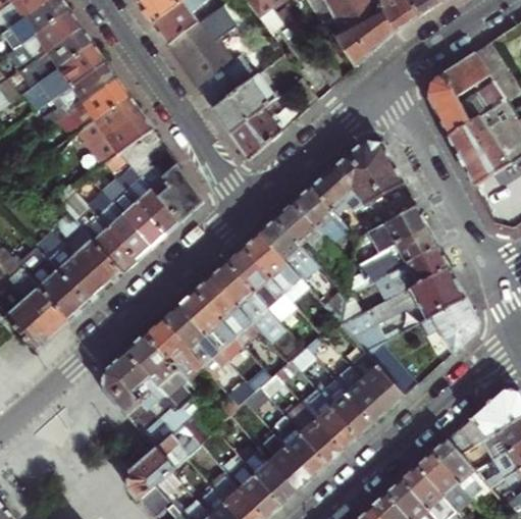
[(65,5),(62,0),(49,0),(5,31),(0,33),(0,41),(8,53),(15,48),(69,10),(65,5)]
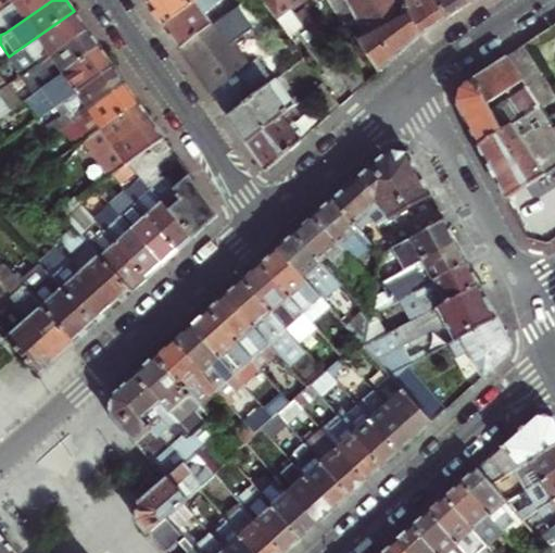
[(0,9),(13,0),(0,0),(0,9)]
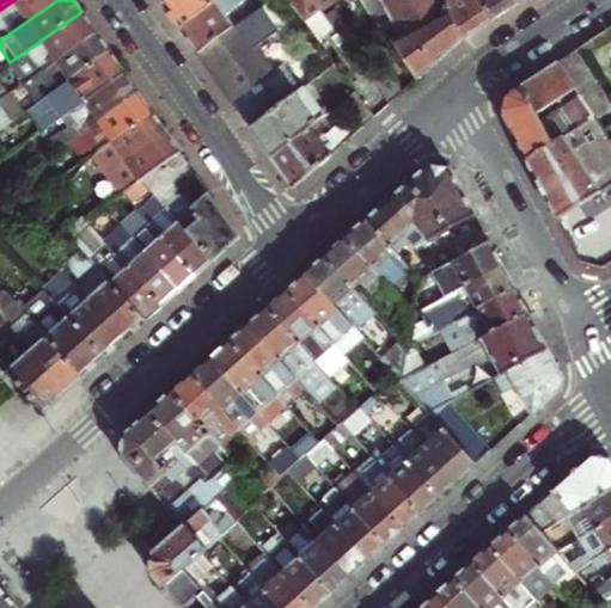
[(14,0),(0,10),(0,26),(6,36),(57,0),(14,0)]
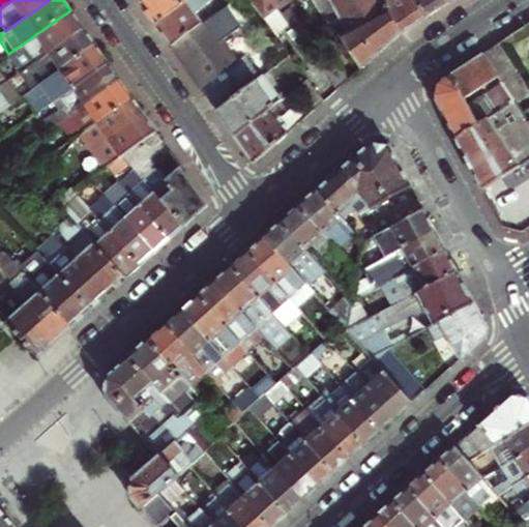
[(146,0),(142,3),(151,17),(156,24),(189,0),(146,0)]
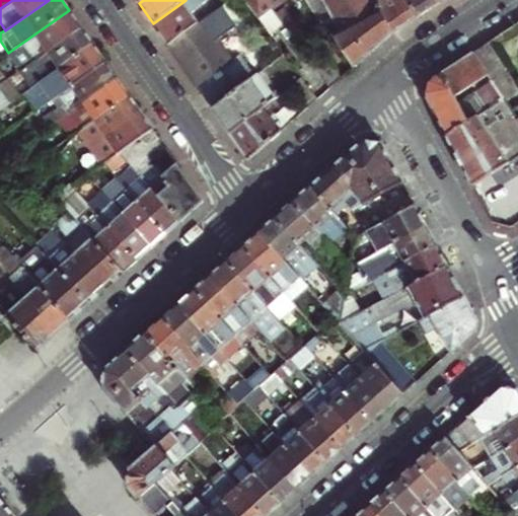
[(186,0),(153,23),(162,37),(167,44),(197,22),(190,12),(207,0),(186,0)]
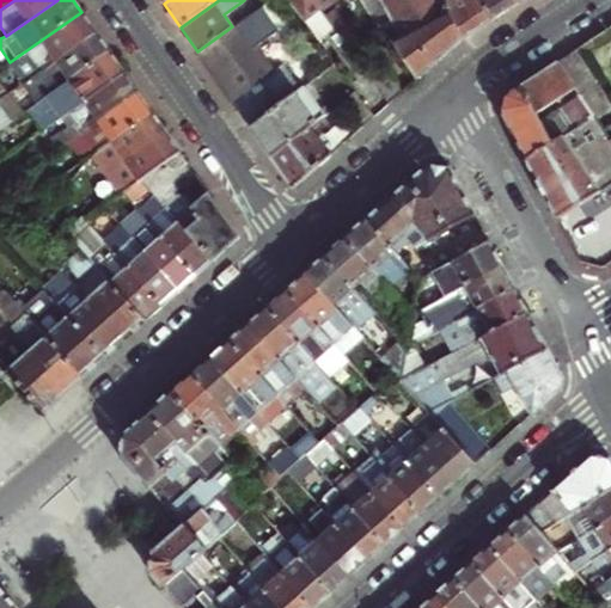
[(289,0),(316,40),(334,28),(313,0),(289,0)]
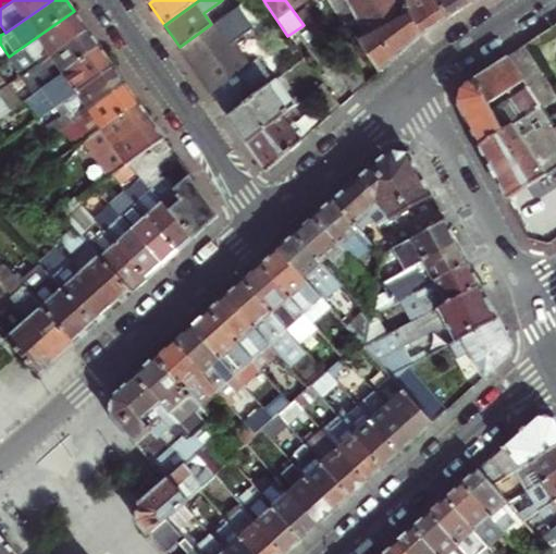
[(285,0),(304,25),(312,37),(319,32),(301,7),(311,0),(285,0)]
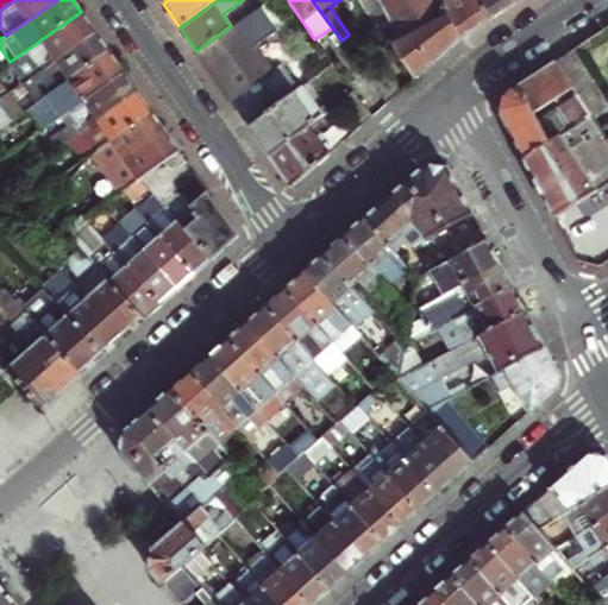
[(367,0),(376,18),(414,79),(422,70),(455,42),(459,37),(440,0),(367,0)]
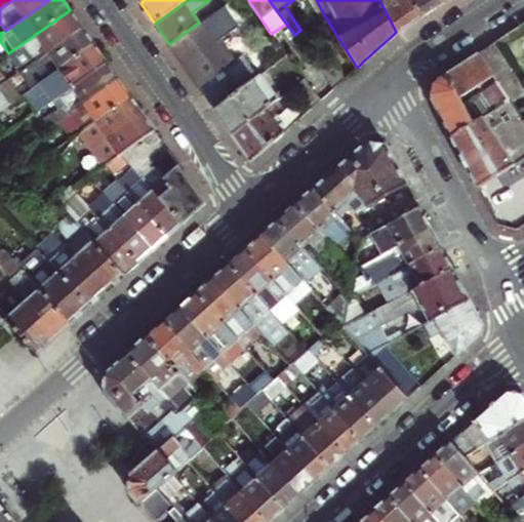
[(379,0),(396,32),(411,23),(421,15),(411,0),(379,0)]
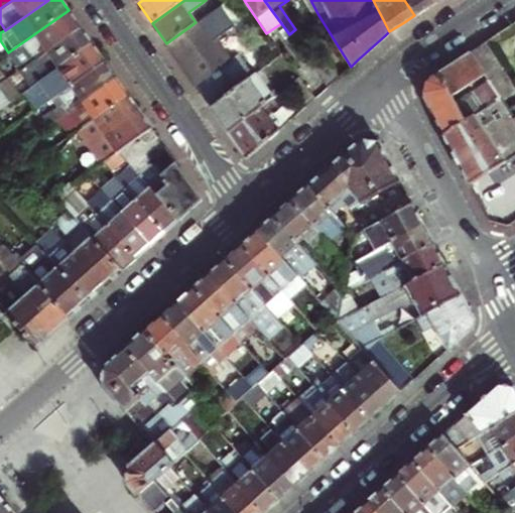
[(404,0),(414,15),(426,7),(435,1),(434,0),(404,0)]
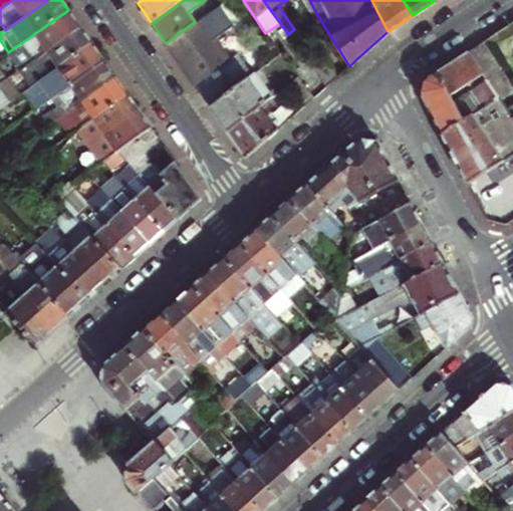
[(75,20),(68,10),(15,47),(27,64),(79,27),(75,20)]
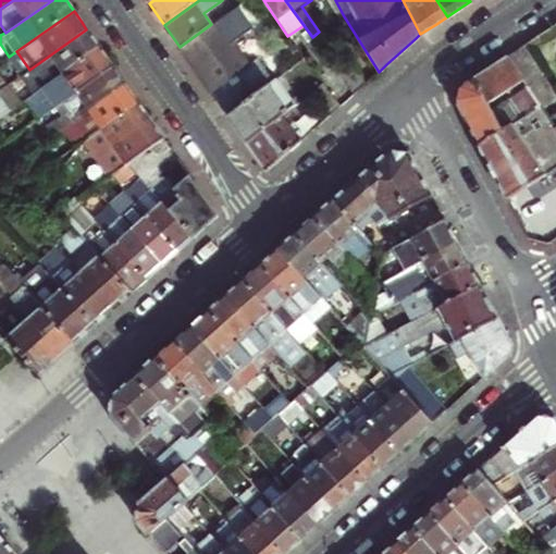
[(211,24),(180,47),(196,71),(220,105),(227,115),(252,96),(273,81),(258,60),(248,66),(215,21),(211,24)]
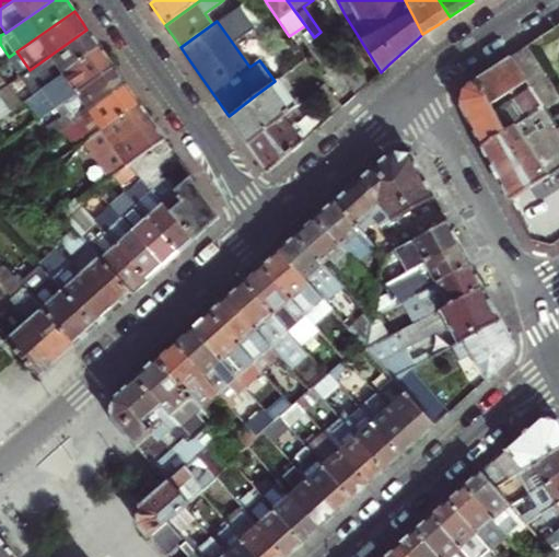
[(95,42),(86,30),(30,70),(22,76),(33,94),(35,92),(51,81),(100,47),(95,42)]
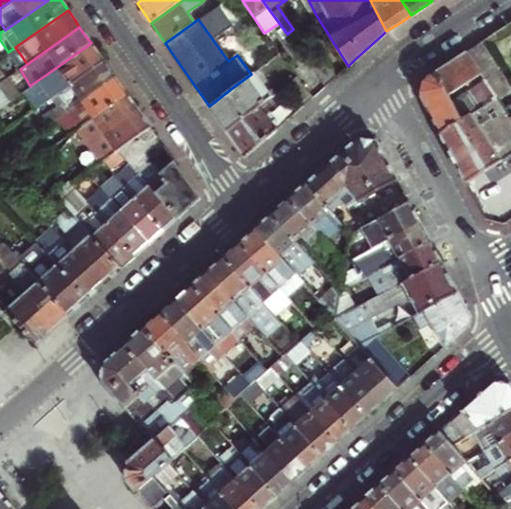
[(474,45),(466,50),(496,96),(499,100),(510,91),(510,89),(480,41),(474,45)]
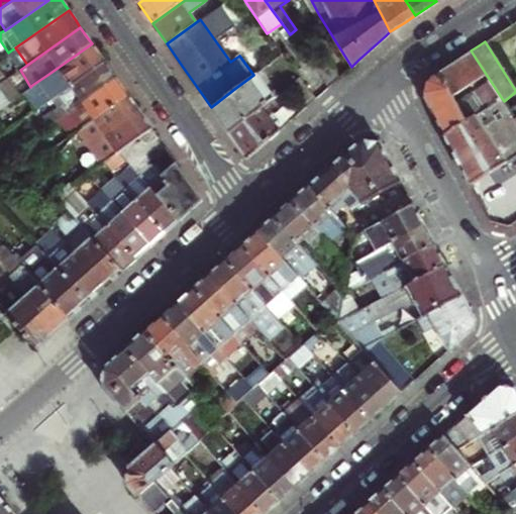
[(100,56),(92,43),(47,75),(32,85),(44,103),(53,97),(104,62),(100,56)]
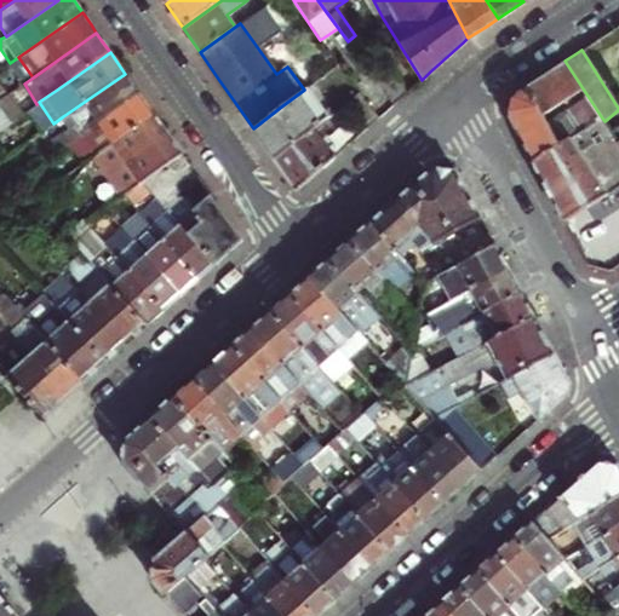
[(537,80),(531,84),(561,143),(601,116),(565,61),(537,80)]
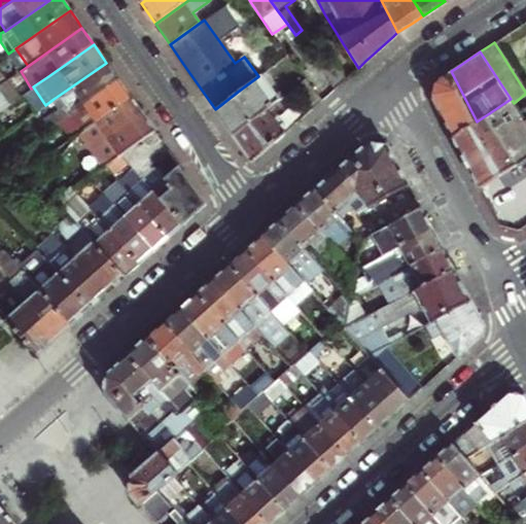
[(332,58),(318,68),(334,89),(340,83),(346,79),(332,58)]
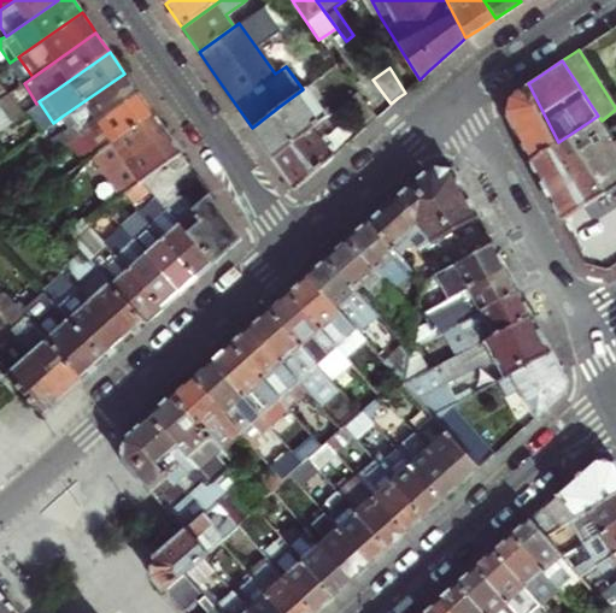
[(0,99),(9,94),(12,92),(0,74),(0,99)]
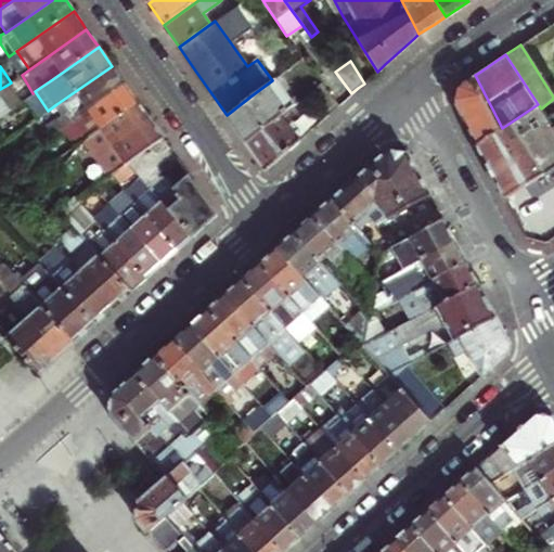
[(118,76),(112,66),(56,104),(60,108),(65,105),(68,111),(49,124),(54,131),(59,128),(124,84),(118,76)]
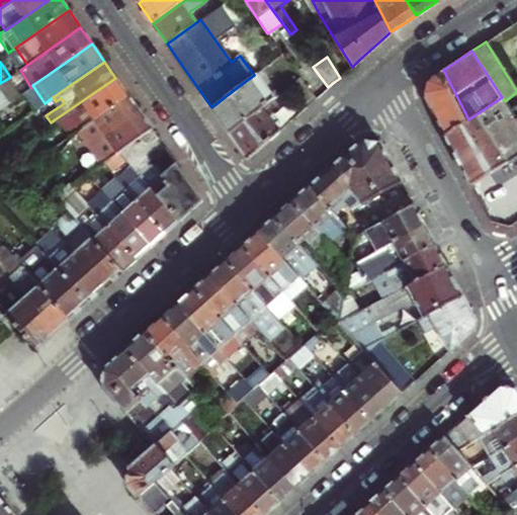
[(445,135),(468,119),(443,70),(426,81),(425,86),(423,94),(445,135)]
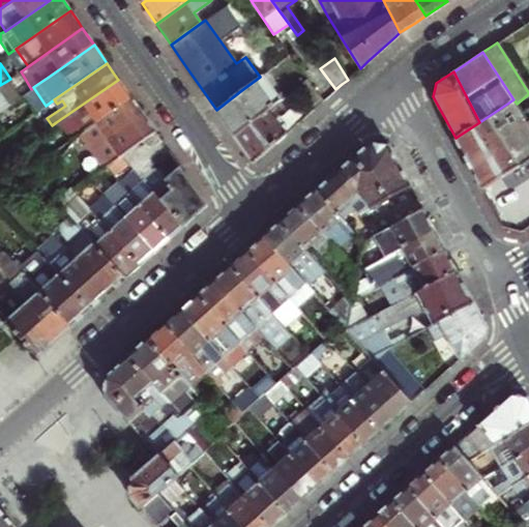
[(240,91),(216,110),(226,124),(233,135),(275,103),(281,98),(262,75),(260,77),(240,91)]
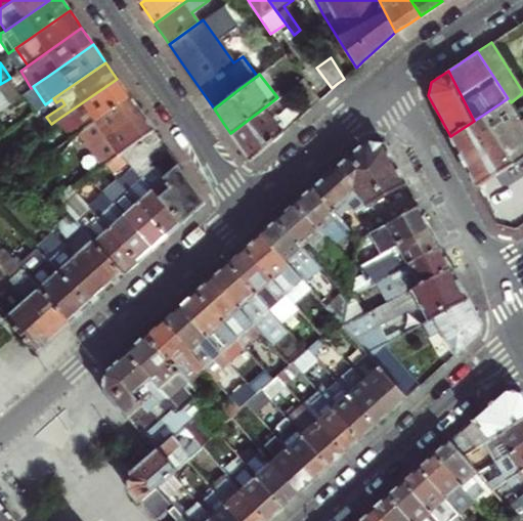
[(293,86),(310,109),(314,104),(319,99),(303,78),(293,86)]
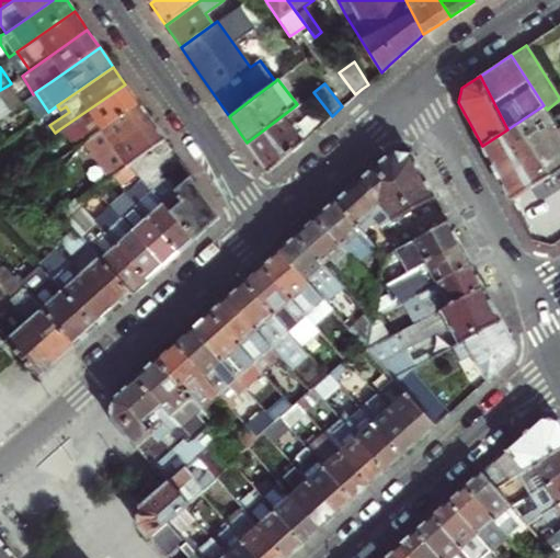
[(133,94),(125,84),(59,129),(71,148),(81,141),(137,102),(133,94)]
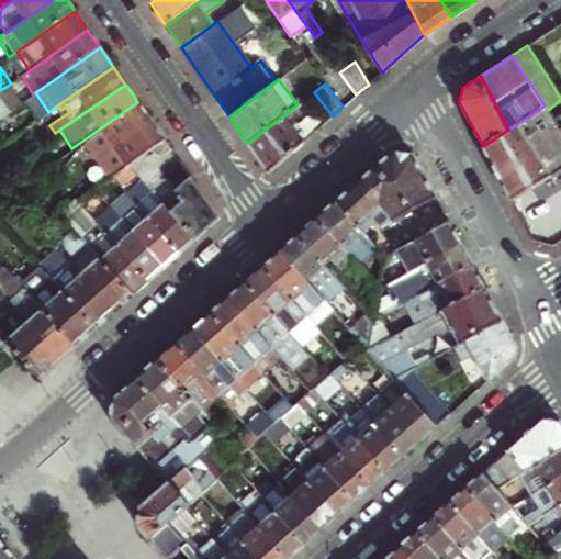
[(8,86),(0,90),(0,96),(10,110),(20,103),(8,86)]
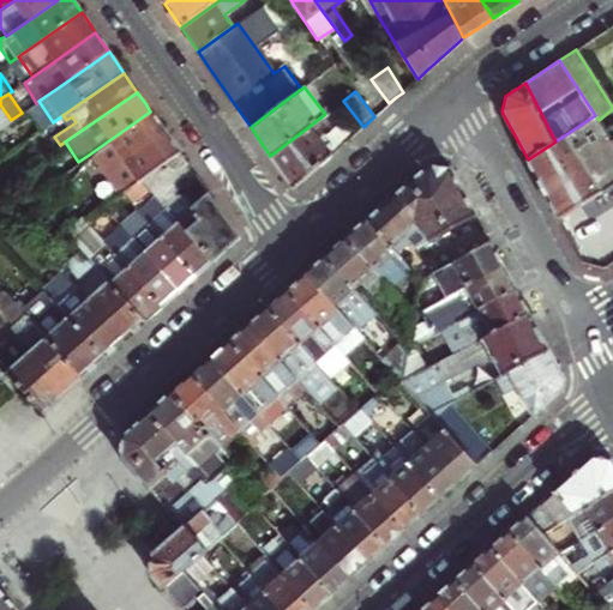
[(0,127),(11,120),(0,104),(0,127)]
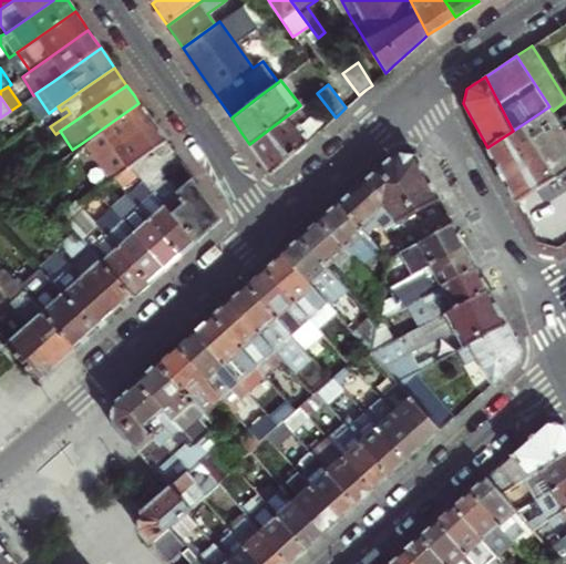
[(145,113),(139,103),(82,143),(93,161),(151,122),(145,113)]
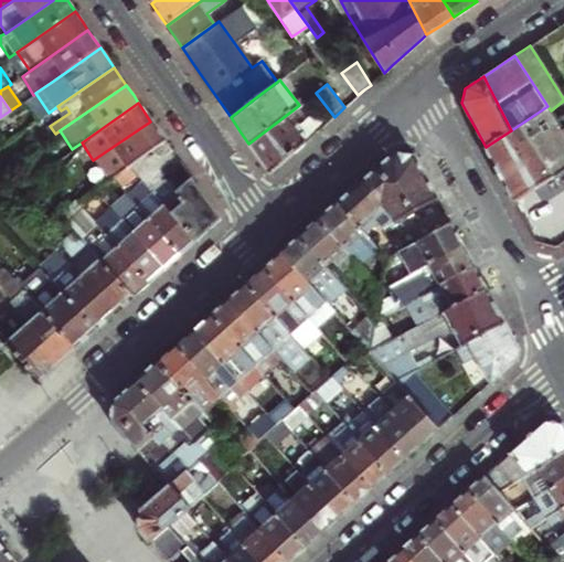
[(500,176),(514,201),(533,188),(563,168),(563,130),(563,129),(551,110),(547,106),(511,130),(486,147),(500,176)]
